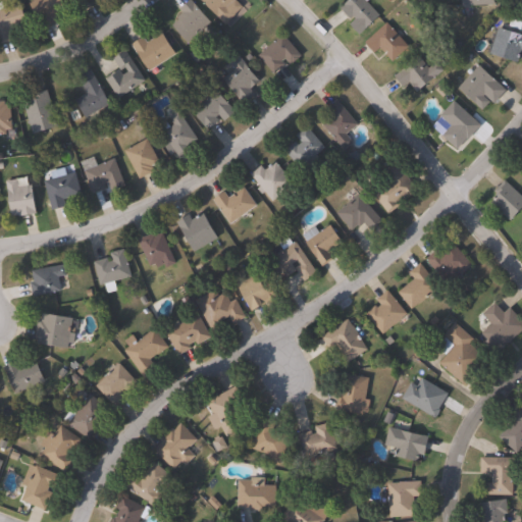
[(63,0),(69,11),(63,14),(64,15),(55,20),(57,23),(45,31),(31,4),(35,2),(33,0),(63,0)]
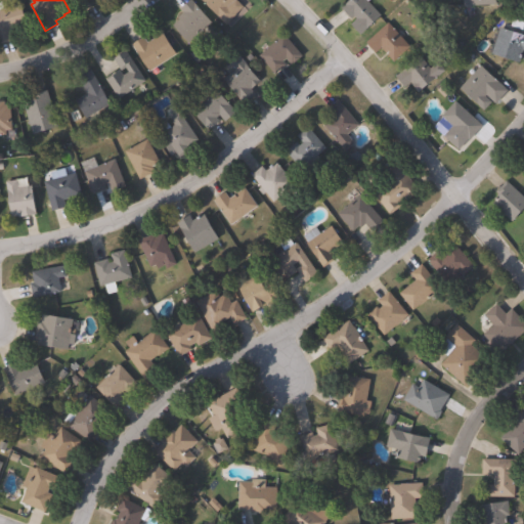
[(102,0),(84,12),(76,0),(102,0)]
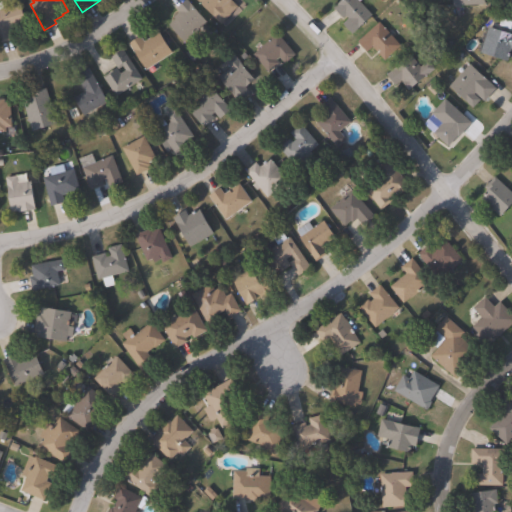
[(233,0),(233,1),(241,9),(225,25),(198,0),(233,0)]
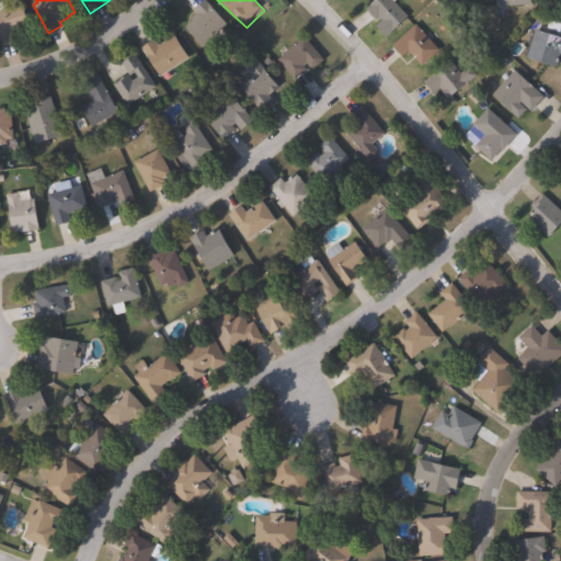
[(398,0),(395,2),(410,19),(389,37),(378,25),(385,21),(381,18),(378,21),(367,8),(376,0),(398,0)]
